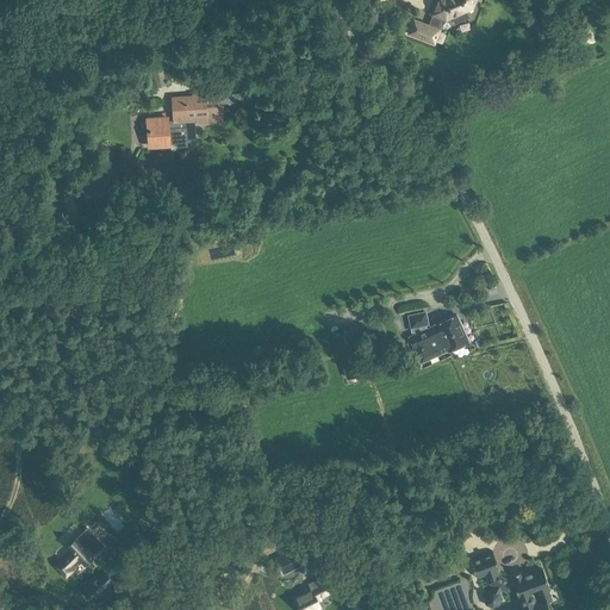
[(434,42),(429,39),(439,16),(446,19),(452,16),(455,23),(468,17),(465,10),(472,7),(474,0),(437,0),(433,13),(434,14),(429,25),(414,19),(409,32),(434,42)]
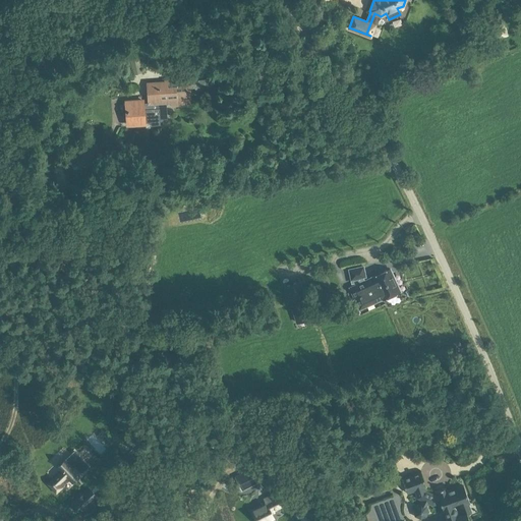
[(507,36),(504,24),(493,29),(497,39),(507,36)]
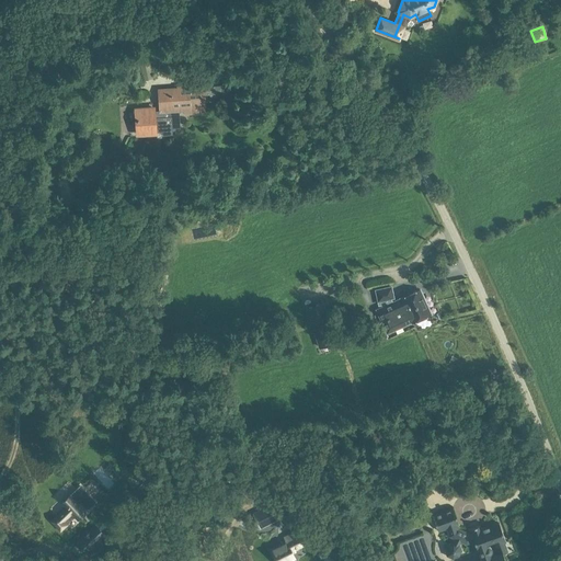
[(205,87),(205,86),(185,87),(185,86),(176,86),(176,88),(157,89),(159,111),(156,111),(156,106),(134,107),(136,136),(157,135),(157,132),(162,130),(162,135),(172,134),(172,130),(180,130),(179,110),(186,109),(186,112),(206,111),(205,95),(236,92),(235,84),(205,87)]
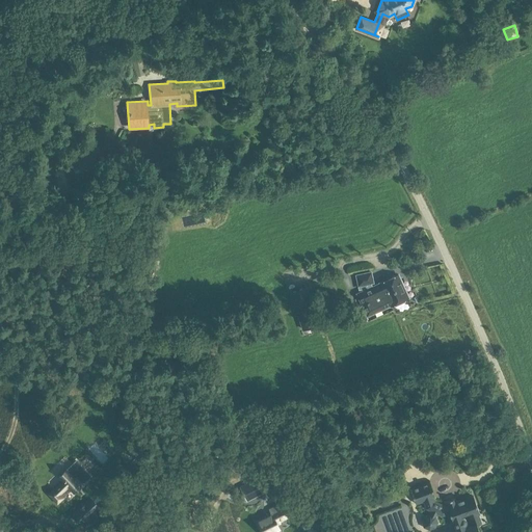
[(69,154),(71,162),(98,155),(96,145),(81,150),(82,151),(69,154)]
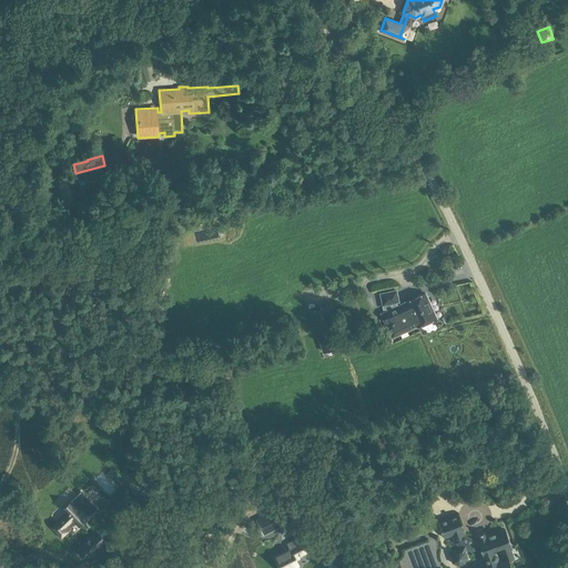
[(381,294),(383,305),(386,304),(388,311),(382,314),(393,337),(408,331),(408,330),(417,325),(417,326),(435,318),(432,308),(433,308),(430,303),(428,303),(424,294),(406,302),(407,303),(397,307),(395,302),(398,302),(396,291),(381,294)]
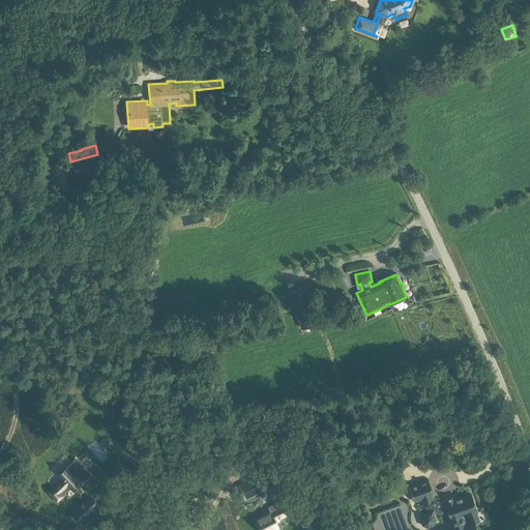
[(290,292),(301,328),(315,324),(302,288),(290,292)]
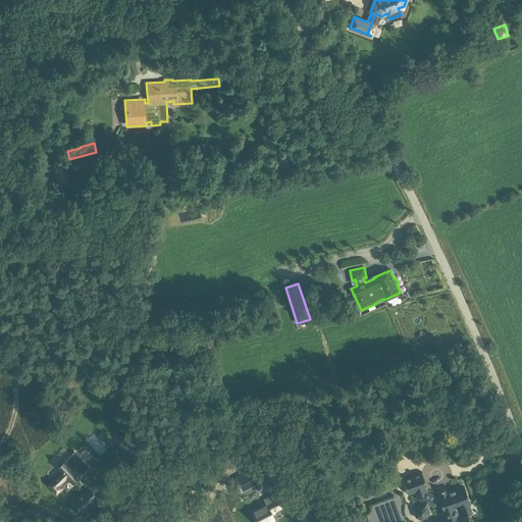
[(57,467),(61,471),(48,484),(56,493),(70,481),(72,483),(84,474),(76,466),(74,468),(66,459),(57,467)]
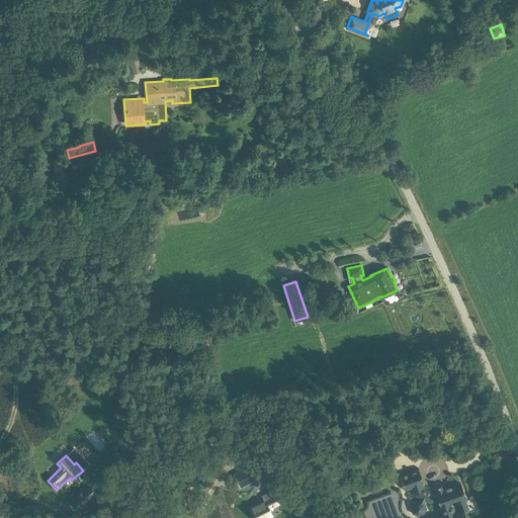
[(254,482),(277,470),(270,455),(247,466),(254,482)]
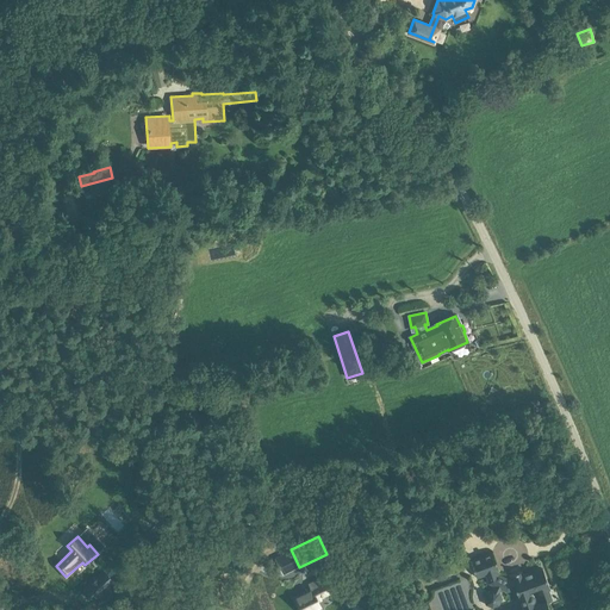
[(509,591),(518,587),(521,595),(522,593),(526,604),(512,609),(511,609),(553,609),(546,591),(553,589),(545,568),(535,572),(535,571),(524,574),(524,571),(514,576),(515,578),(510,579),(500,576),(498,571),(502,570),(495,553),(477,560),(484,577),(489,574),(492,583),(498,586),(496,590),(490,592),(487,598),(489,604),(495,607),(502,605),(504,599),(502,592),(503,589),(509,591)]
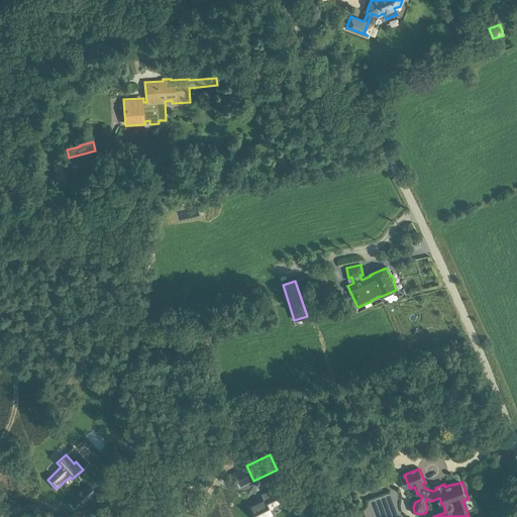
[(80,509),(97,493),(96,492),(90,486),(88,483),(71,500),(80,509)]
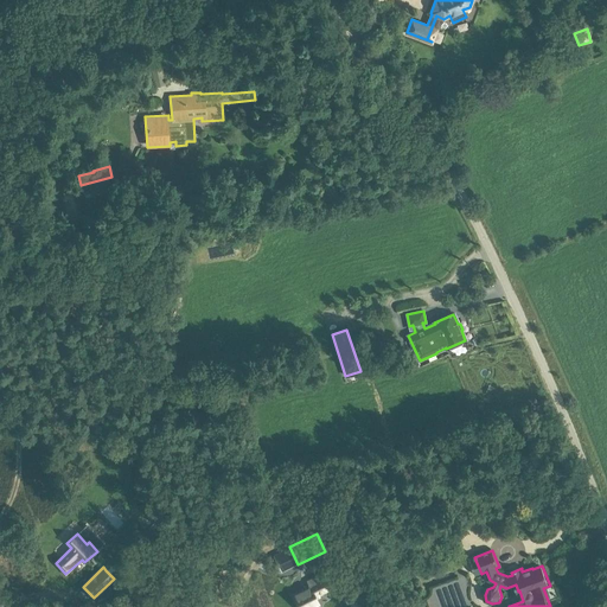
[(320,575),(308,581),(310,586),(293,594),(299,606),(312,606),(318,604),(314,596),(327,590),(320,575)]
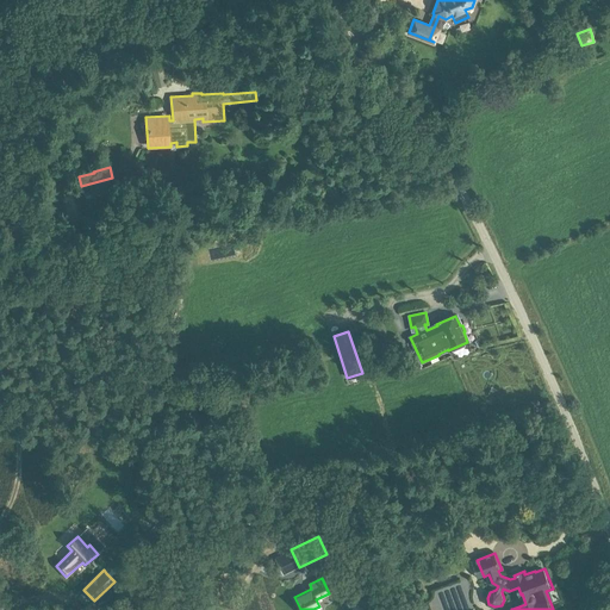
[(354,609),(366,604),(360,593),(349,601),(354,609)]
